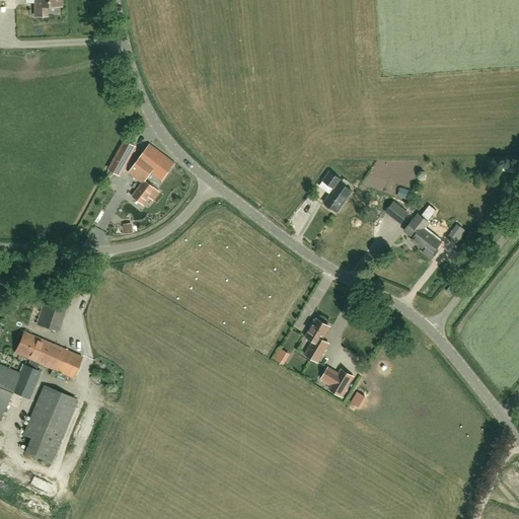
[(60,0),(33,0),(34,16),(47,16),(46,7),(61,6),(60,0)]
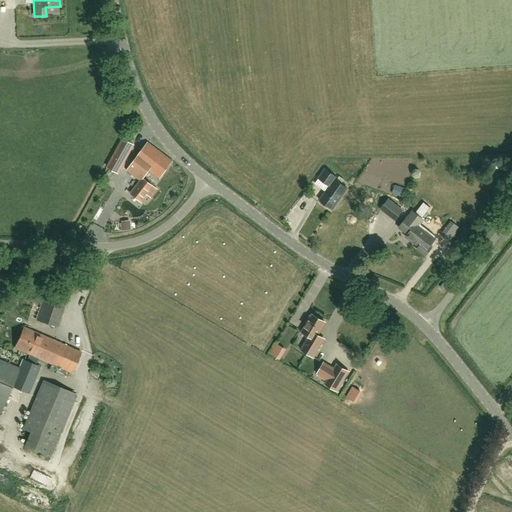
[(133,145),(123,139),(107,168),(117,173),(133,145)]
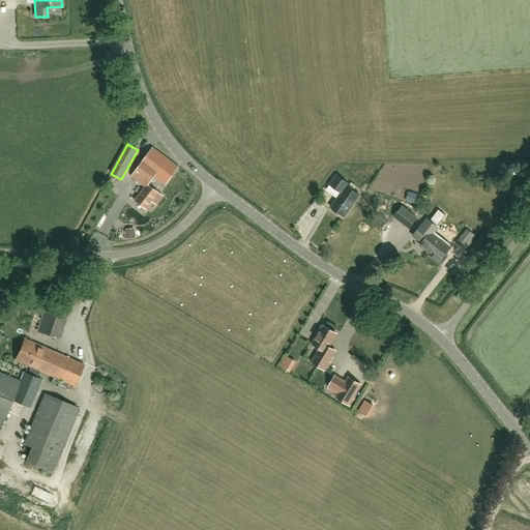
[(156,205),(163,196),(148,184),(153,177),(165,185),(178,167),(152,147),(130,177),(144,187),(135,200),(146,210),(152,202),(156,205)]
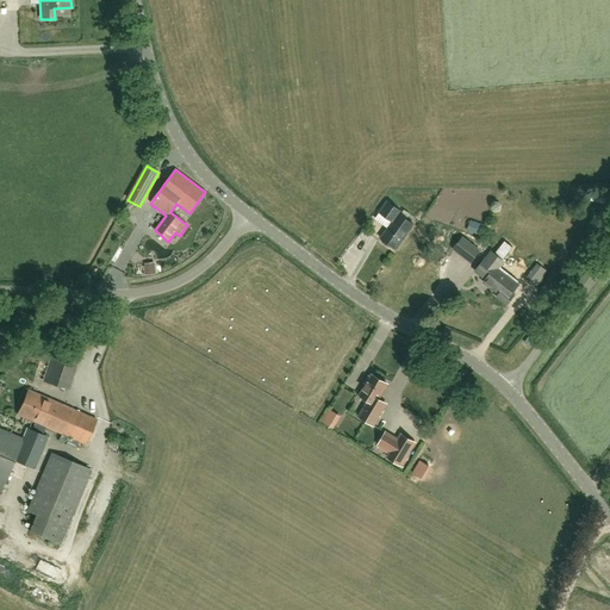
[(392,222),(380,240),(381,241),(381,242),(381,243),(385,247),(387,246),(387,244),(394,250),(414,224),(398,213),(400,211),(387,203),(380,213),(392,222)]
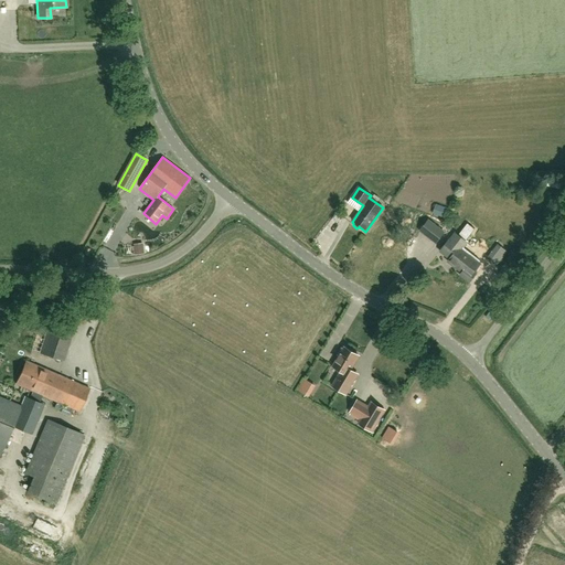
[(434,203),(429,212),(444,217),(447,208),(434,203)]
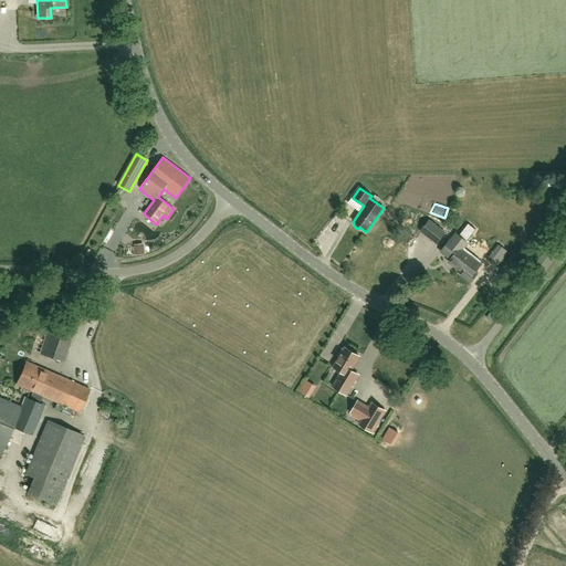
[(437,243),(444,233),(429,221),(421,231),(437,243)]
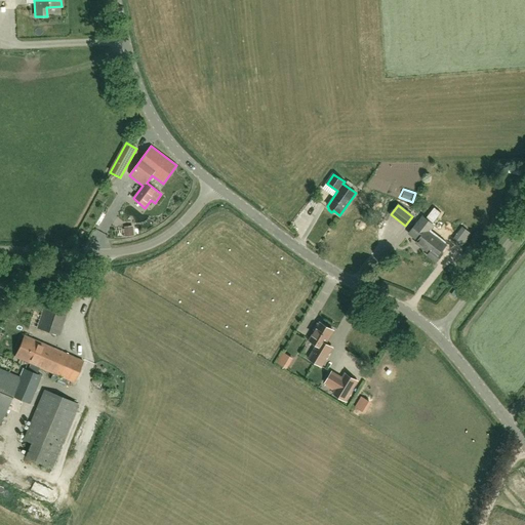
[(442,254),(439,252),(446,244),(417,223),(409,234),(418,240),(416,243),(429,252),(427,255),(436,261),(442,254)]
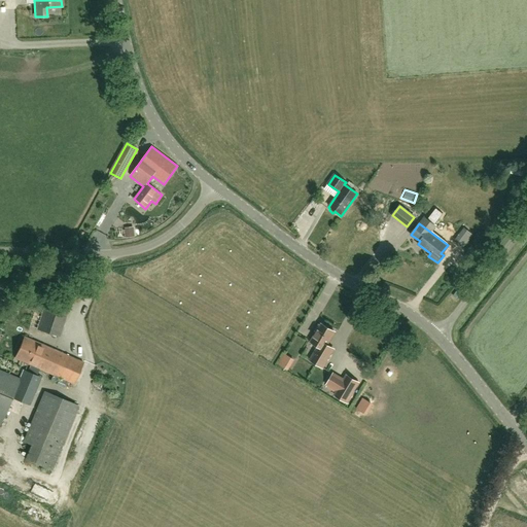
[(124,237),(134,236),(133,226),(123,226),(124,237)]
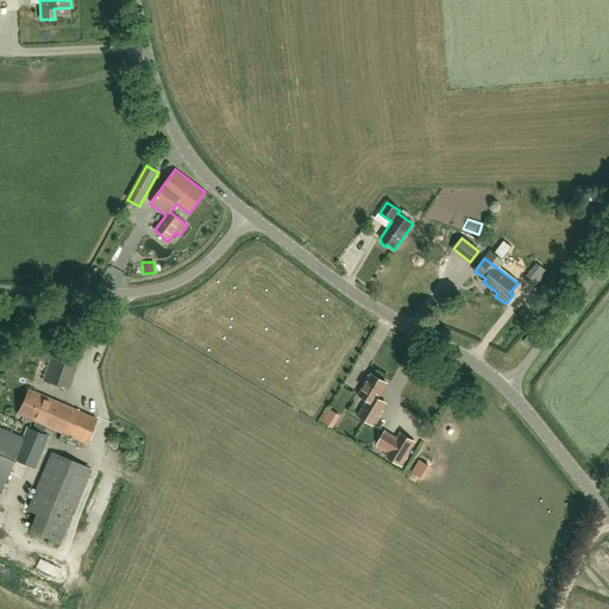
[(523,275),(532,282),(542,269),(534,262),(523,275)]
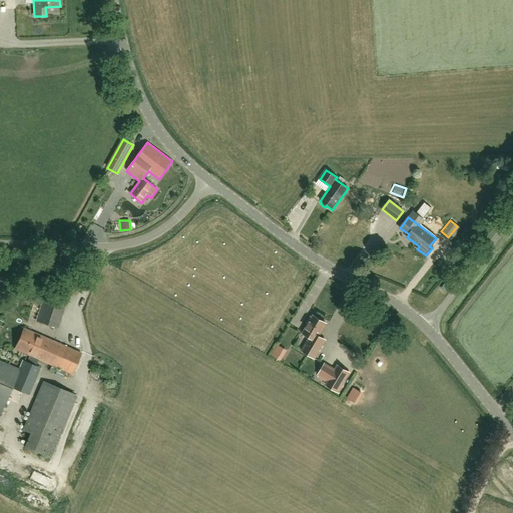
[(44,297),(36,321),(58,328),(66,304),(63,303),(67,292),(50,286),(46,298),(44,297)]
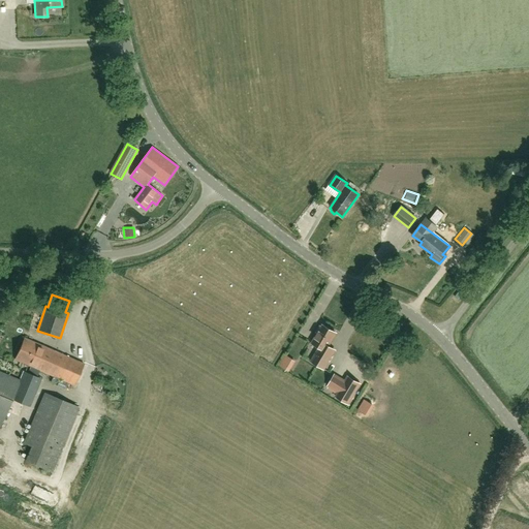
[(319,348),(311,362),(323,369),(334,350),(328,346),(335,333),(322,325),(321,328),(319,327),(316,333),(317,333),(312,343),(319,348)]
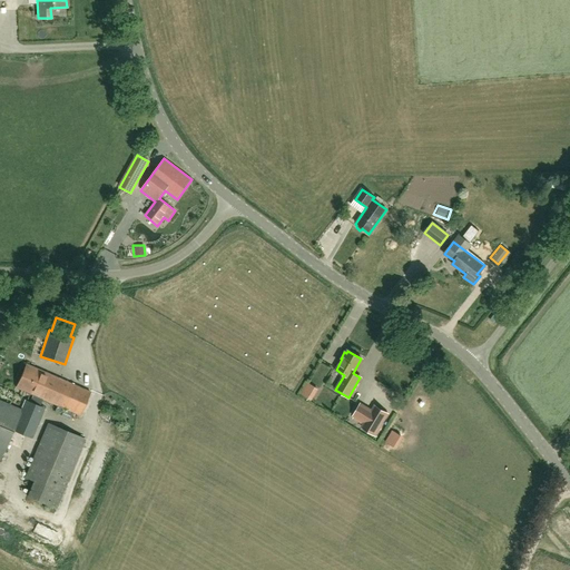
[(90,392),(26,364),(16,387),(80,415),(90,392)]
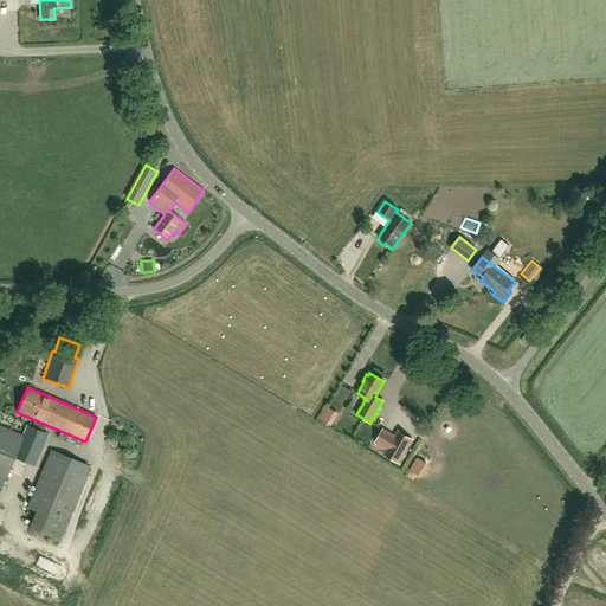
[(329,426),(337,412),(324,405),(316,419),(329,426)]
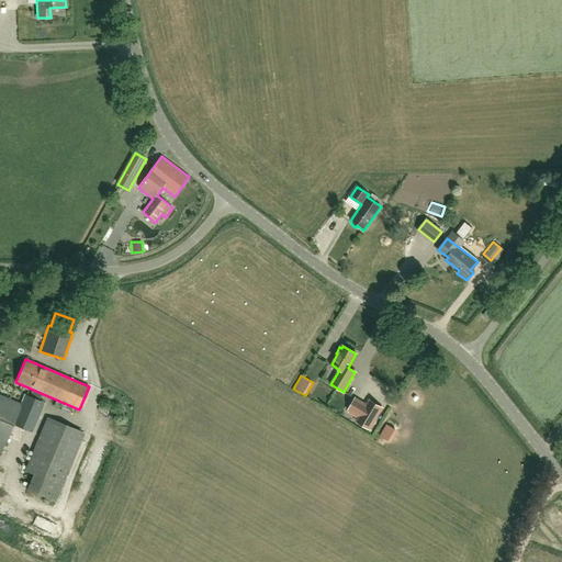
[(0,445),(3,447),(13,424),(32,431),(44,403),(25,394),(21,404),(0,394),(0,445)]
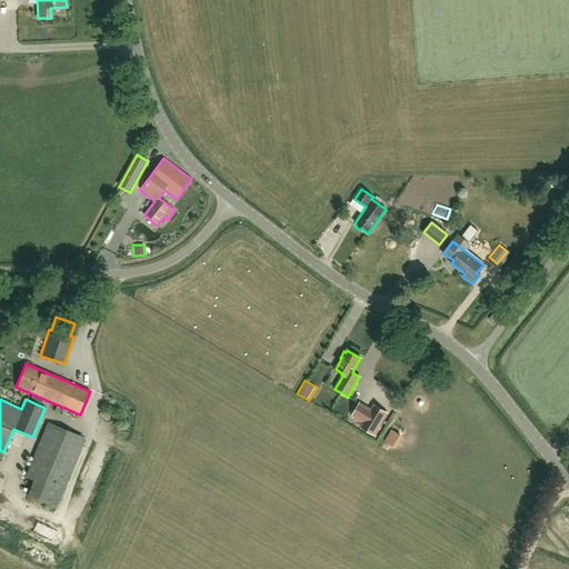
[(352,415),(365,421),(361,427),(373,435),(387,413),(375,406),(371,411),(359,405),(352,415)]
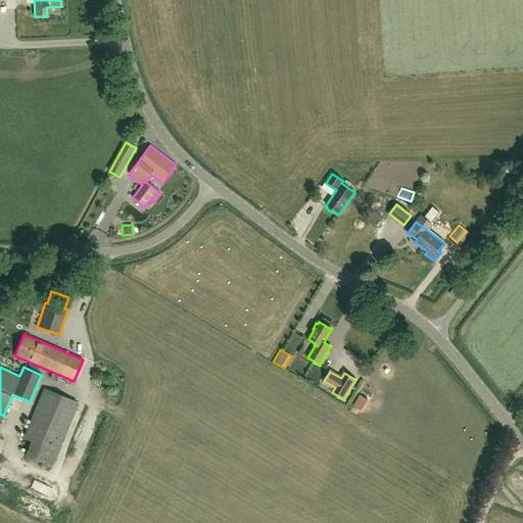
[(79,402),(44,388),(22,438),(31,441),(26,456),(51,467),(79,402)]
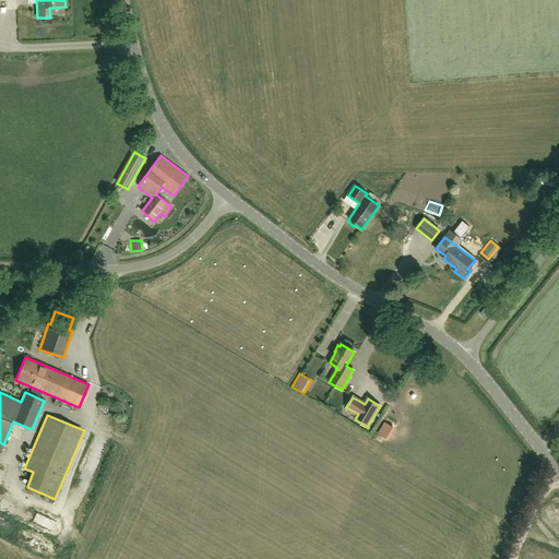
All buildings are outlined.
